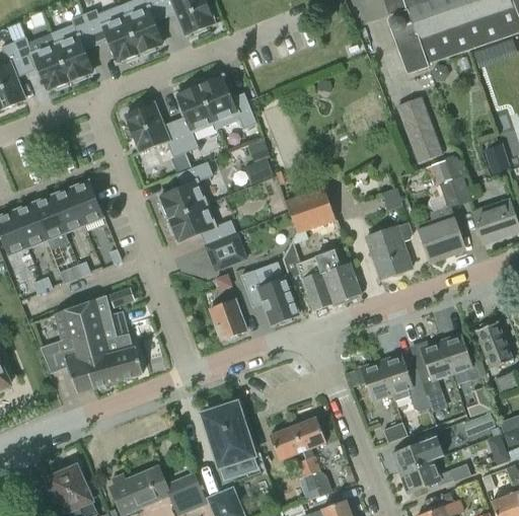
[(133,0),(121,5),(140,54),(143,53),(144,55),(156,50),(155,48),(162,45),(161,43),(163,43),(155,21),(166,17),(158,0),(133,0)]
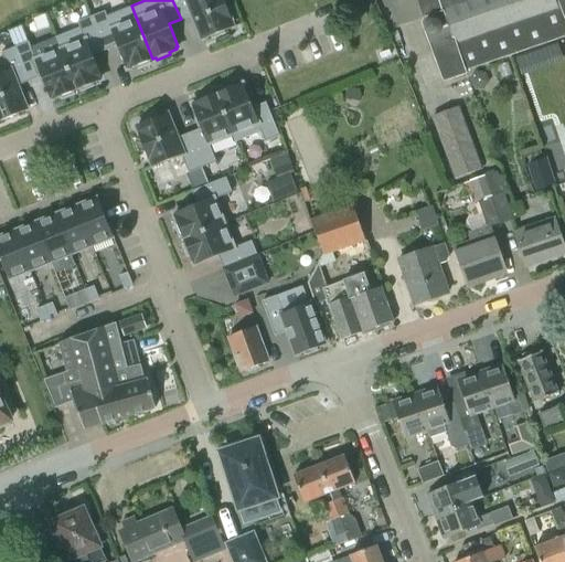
[(172,0),(181,19),(193,13),(203,39),(211,35),(212,38),(225,32),(224,30),(232,27),(228,18),(231,18),(223,0),(172,0)]
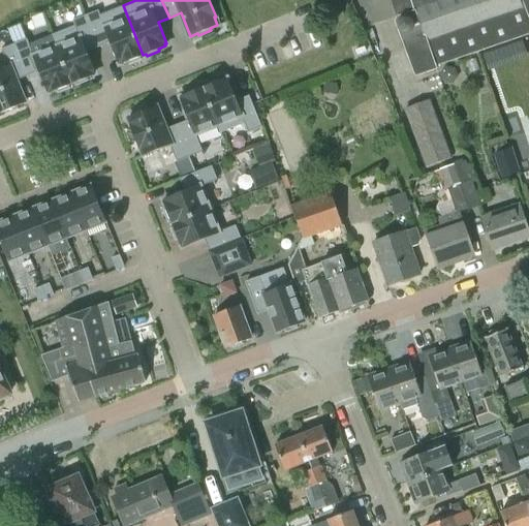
[(392,0),(398,17),(396,22),(415,74),(437,67),(436,64),(478,50),(528,31),(528,17),(522,0),(392,0)]
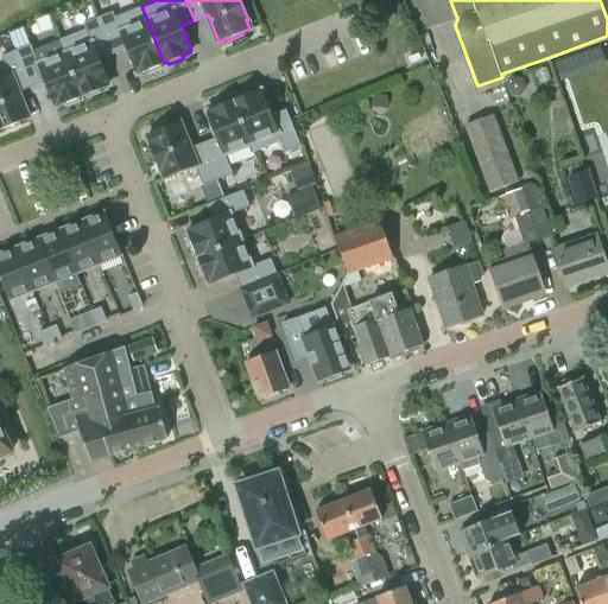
[(99,17),(113,52),(126,48),(135,71),(138,71),(139,72),(147,70),(149,72),(162,67),(160,64),(164,63),(141,6),(115,17),(113,11),(99,17)]
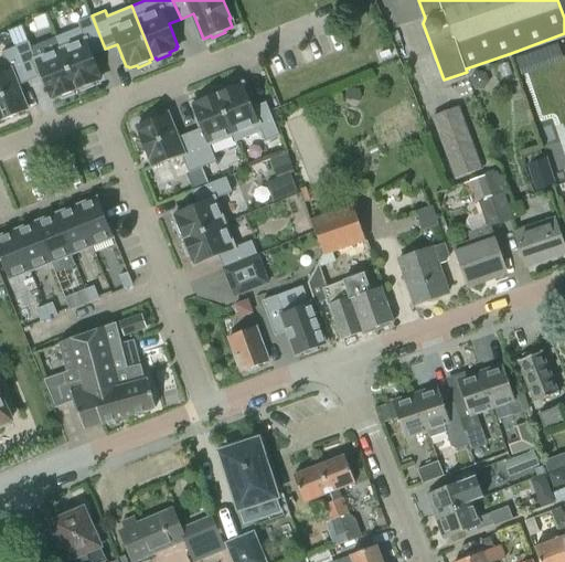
[(54,36),(76,88),(80,87),(81,91),(94,85),(93,83),(100,80),(99,77),(102,76),(93,54),(105,49),(92,16),(77,21),(80,27),(54,36)]
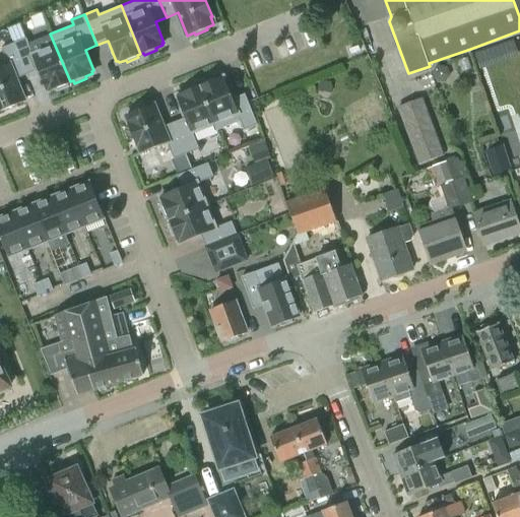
[(26,37),(14,42),(26,73),(38,68),(46,89),(48,88),(49,90),(56,87),(57,90),(68,85),(67,83),(70,81),(50,34),(28,42),(26,37)]
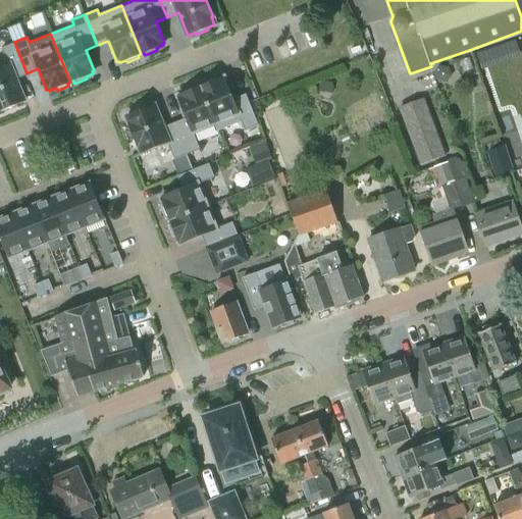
[(8,63),(0,65),(0,110),(5,108),(6,111),(17,106),(16,104),(24,101),(15,78),(27,73),(14,42),(1,47),(8,63)]
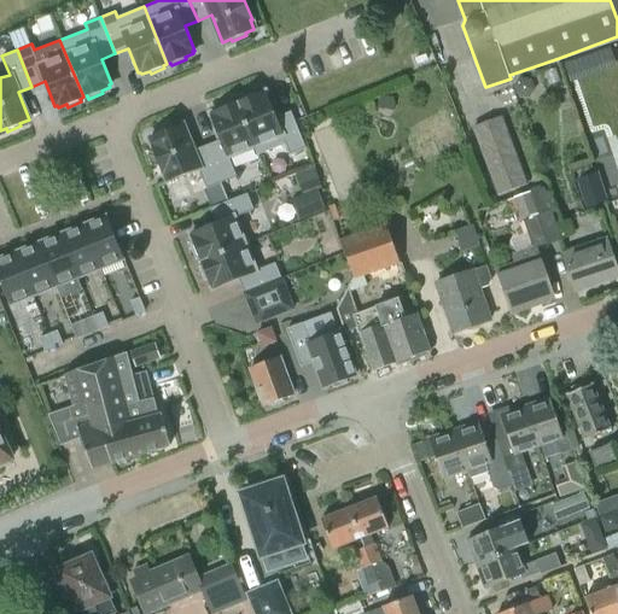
[(571,81),(590,74),(584,54),(564,62),(571,81)]
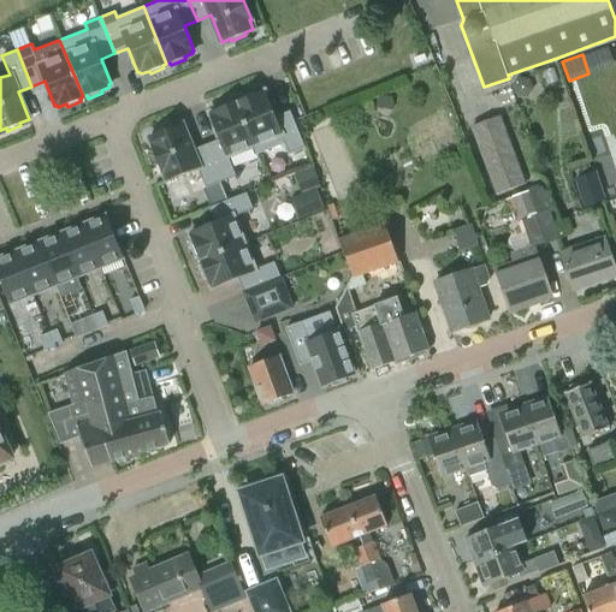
[(516,91),(526,94),(532,87),(529,77),(520,75),(513,82),(516,91)]
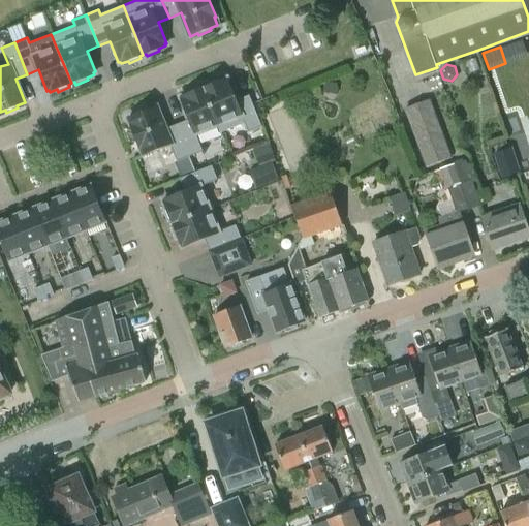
[(206,85),(203,86),(217,125),(220,131),(244,122),(247,131),(260,126),(248,94),(236,99),(227,79),(225,80),(224,78),(217,81),(216,78),(205,83),(206,85)]
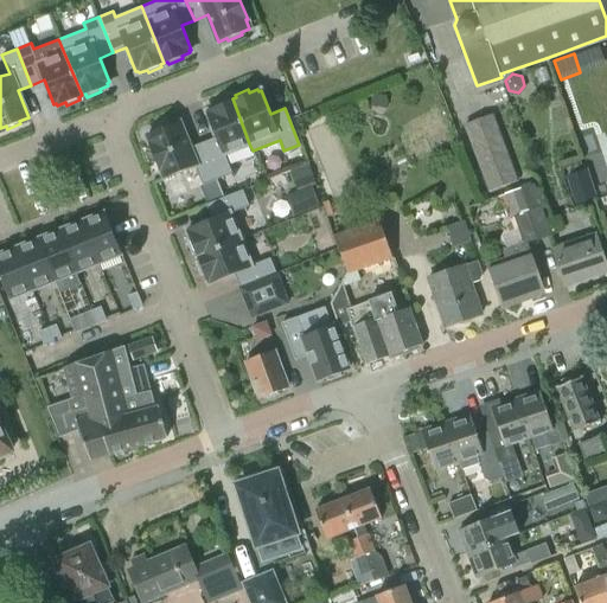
[(216,136),(203,141),(216,177),(231,171),(224,153),(249,143),(232,98),(229,101),(228,97),(215,103),(216,106),(208,109),(208,111),(206,113),(216,136)]
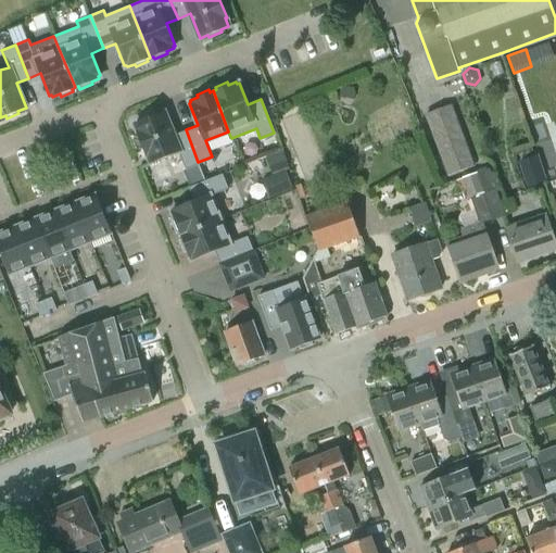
[(452,102),(425,112),(447,173),(474,163),(452,102)]
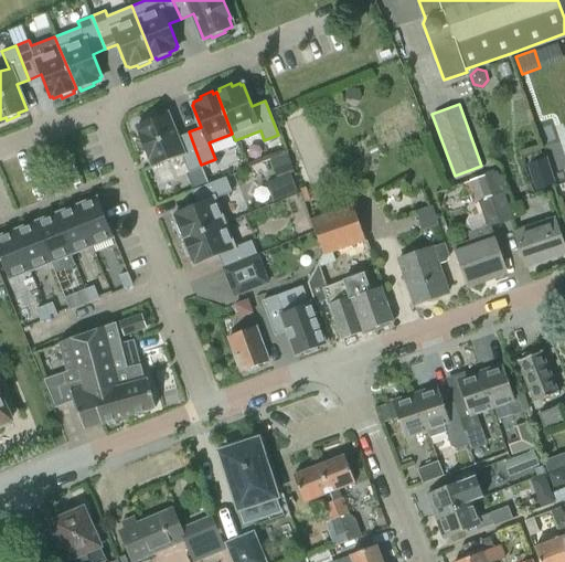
[(140,133),(138,133),(148,157),(150,156),(153,165),(181,152),(188,170),(201,165),(189,131),(177,137),(167,113),(158,116),(157,113),(145,118),(145,120),(137,124),(140,133)]
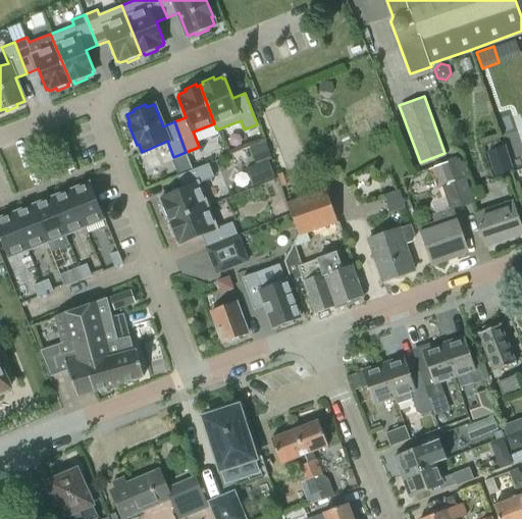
[(270,157),(264,140),(250,146),(256,163),(270,157)]
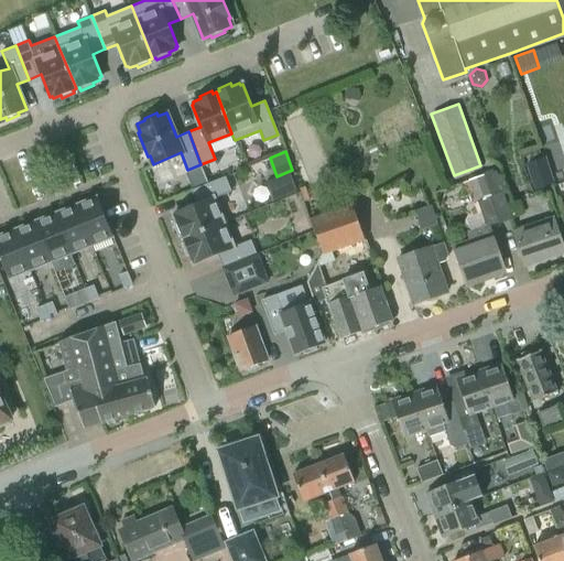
[(537,187),(553,182),(545,158),(529,163),(537,187)]
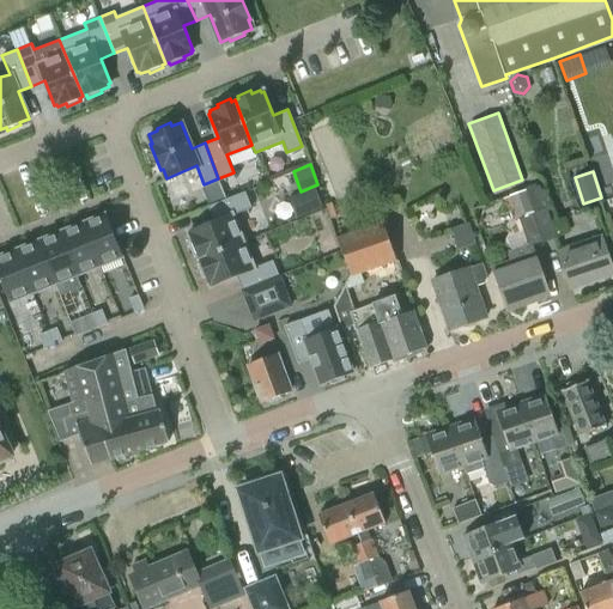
[(558,237),(547,207),(540,186),(525,192),(533,212),(544,242),(558,237)]
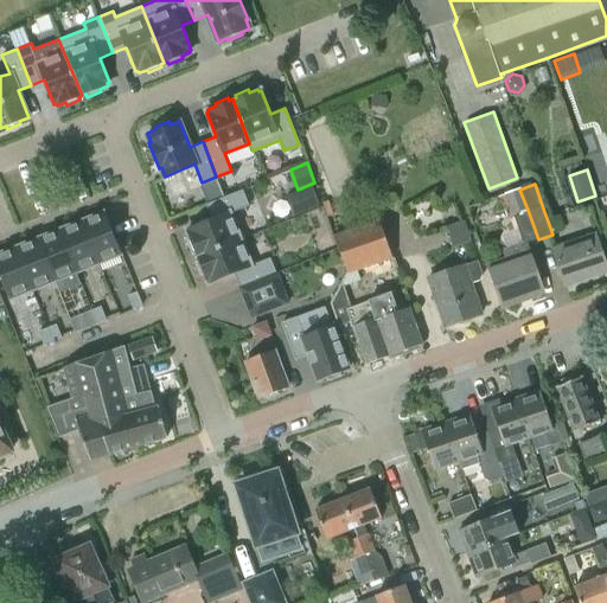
[(312,185),(292,193),(300,213),(320,205),(312,185)]
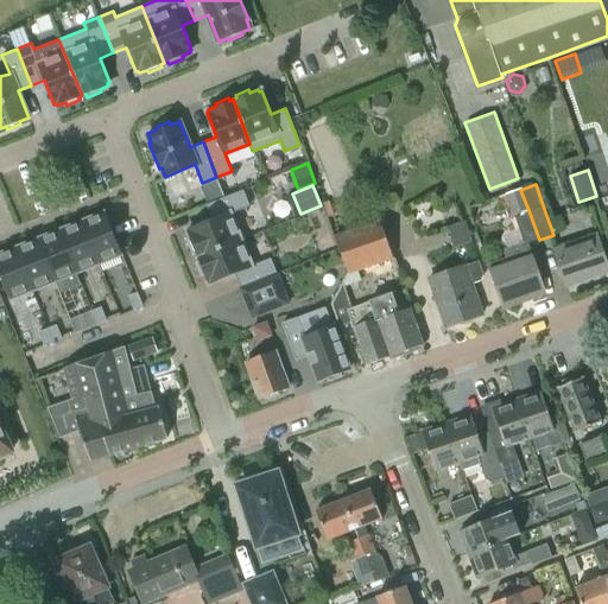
[(195,252),(196,255),(241,237),(230,211),(248,203),(242,188),(207,203),(211,216),(188,227),(189,228),(187,229),(190,237),(187,239),(192,253),(195,252)]
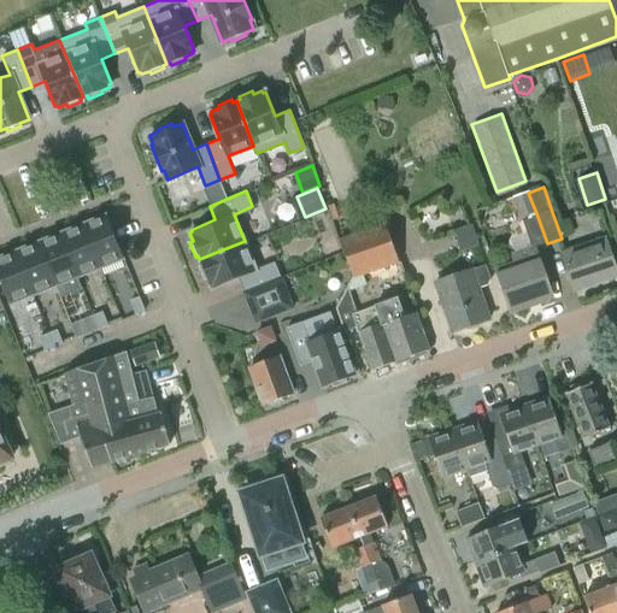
[(536,213),(528,193),(516,196),(533,247),(513,253),(517,263),(497,270),(511,312),(554,296),(536,247),(547,243),(536,213)]
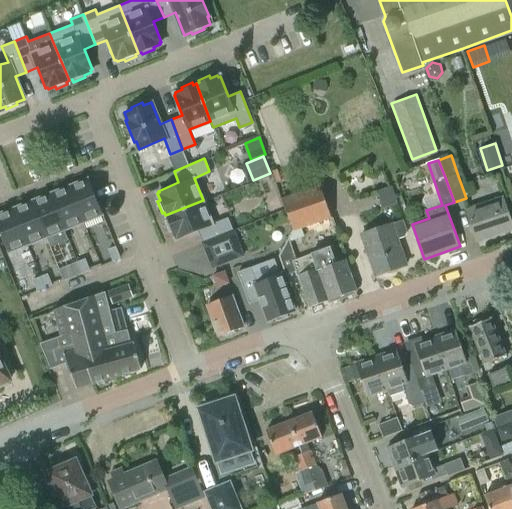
[(429,172),(426,163),(419,165),(423,174),(429,172)]
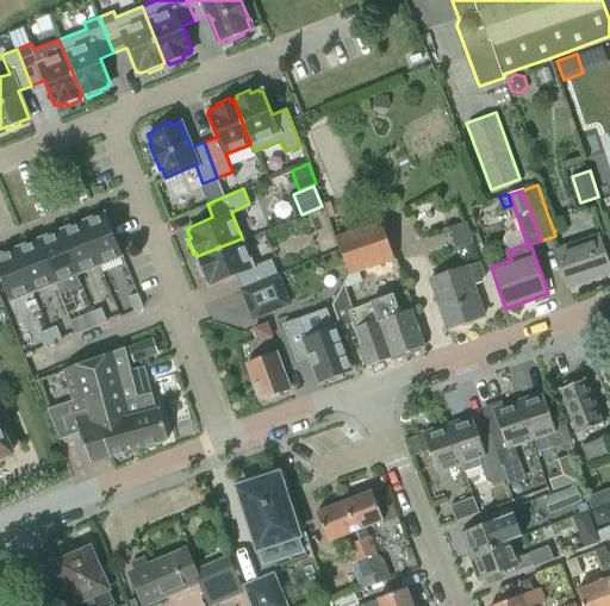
[(106,212),(83,222),(99,261),(122,252),(106,212)]
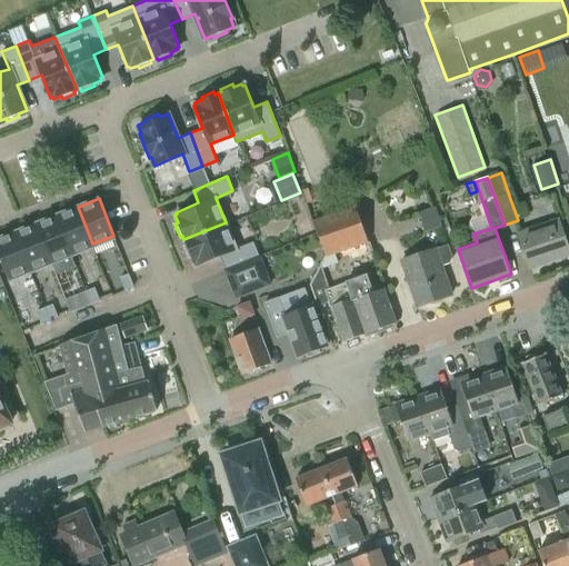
[(356,205),(313,220),(327,255),(368,240),(356,205)]
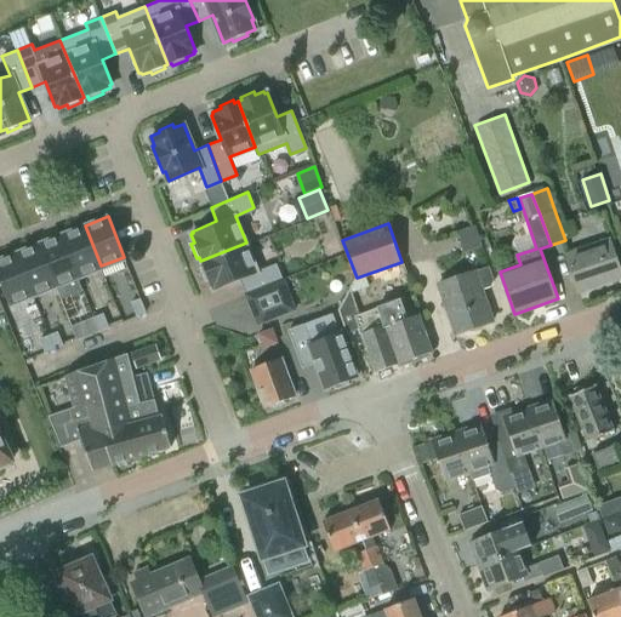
[(85,226),(62,235),(78,275),(101,266),(85,226)]
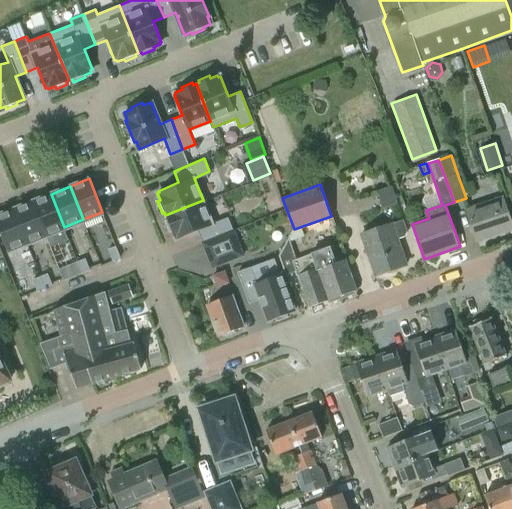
[(382,208),(397,204),(391,186),(376,191),(382,208)]
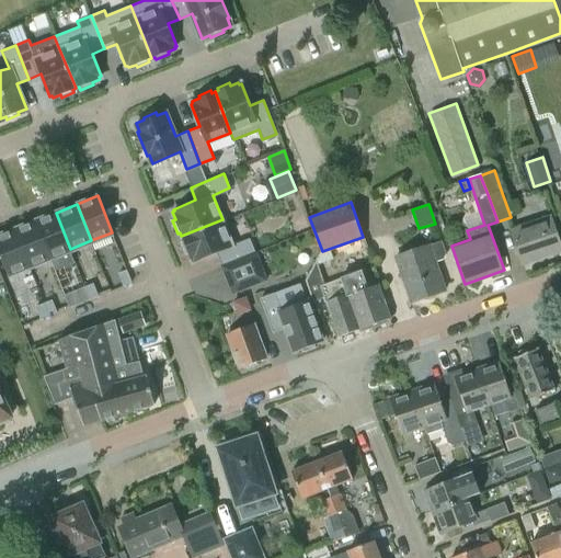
[(50,257),(70,249),(56,213),(36,220),(50,257)]
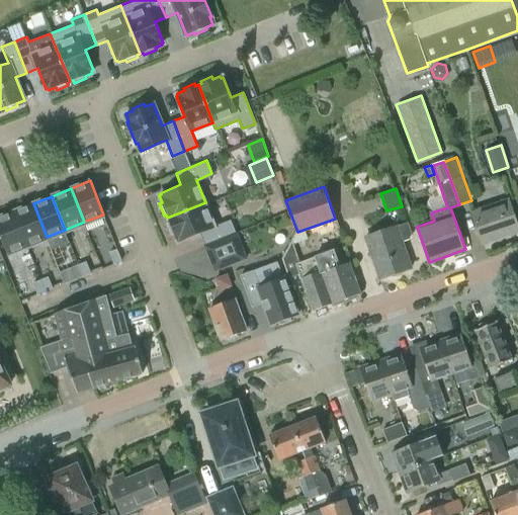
[(484,244),(517,231),(517,227),(509,200),(472,212),(484,244)]
